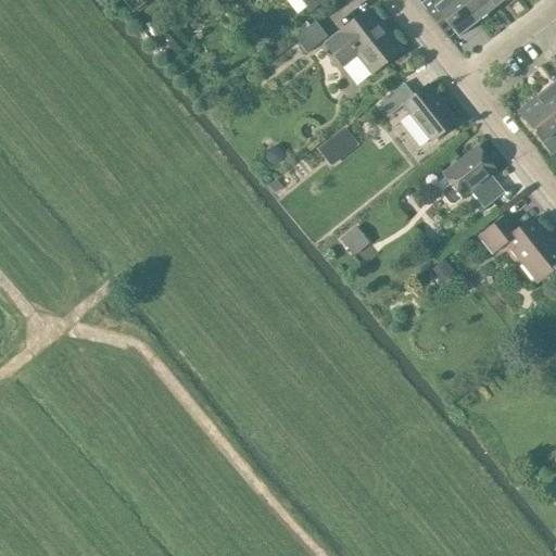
[(302,0),(310,9),(320,0),(302,0)]
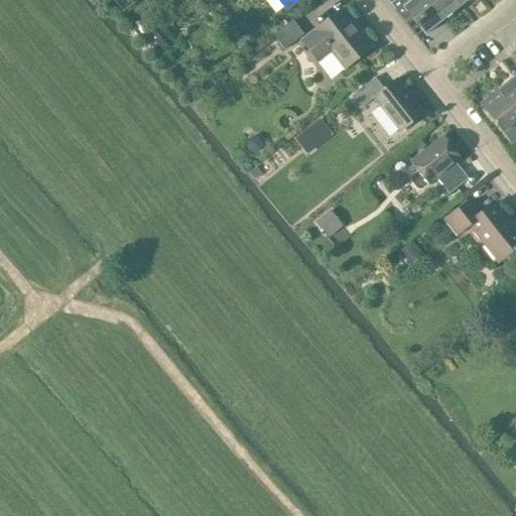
[(396,0),(391,4),(415,34),(421,29),(425,34),(443,20),(426,0),(396,0)]
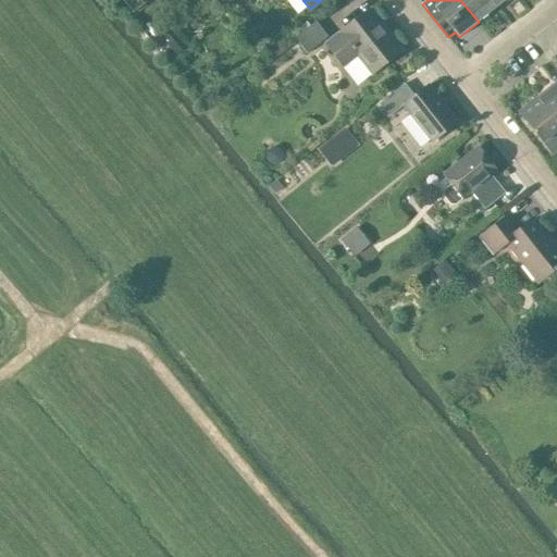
[(460,0),(479,22),(497,8),(491,0),(460,0)]
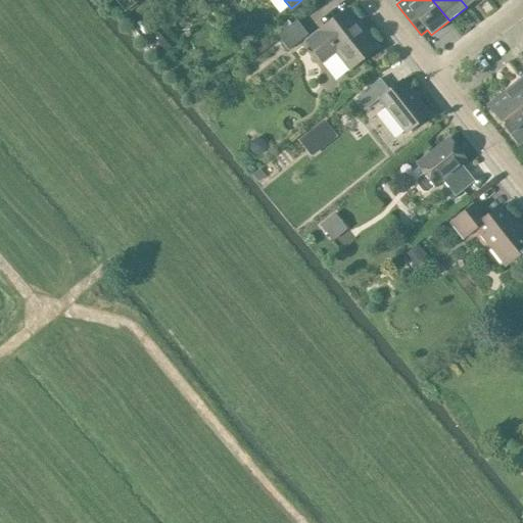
[(347,9),(305,42),(323,64),(335,54),(347,70),(377,47),(347,9)]
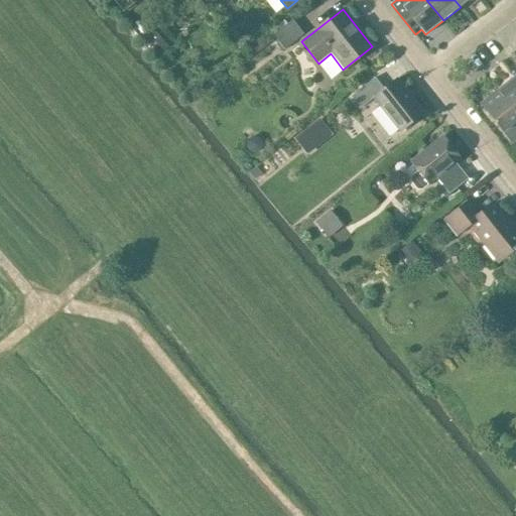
[(304,34),(293,20),(274,35),(285,49),(304,34)]
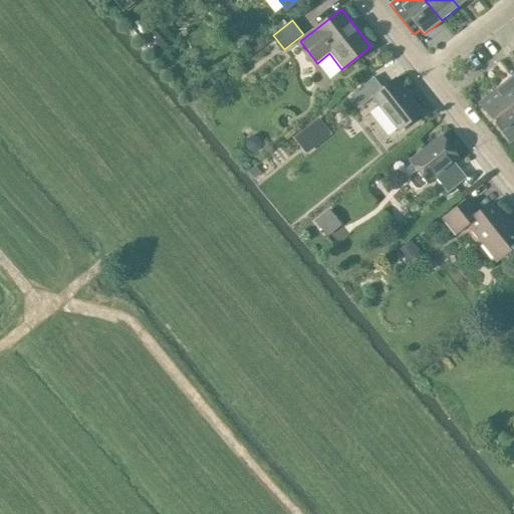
[(513,76),(496,89),(513,111),(513,76)]
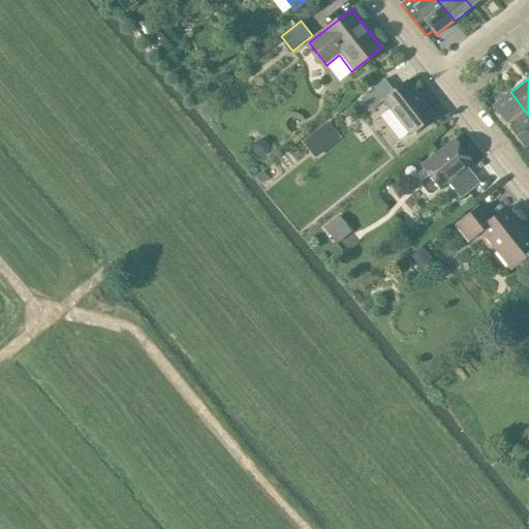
[(370,112),(383,100),(410,134),(435,116),(424,101),(425,100),(421,95),(419,96),(407,81),(394,91),(384,80),(361,99),(370,112)]
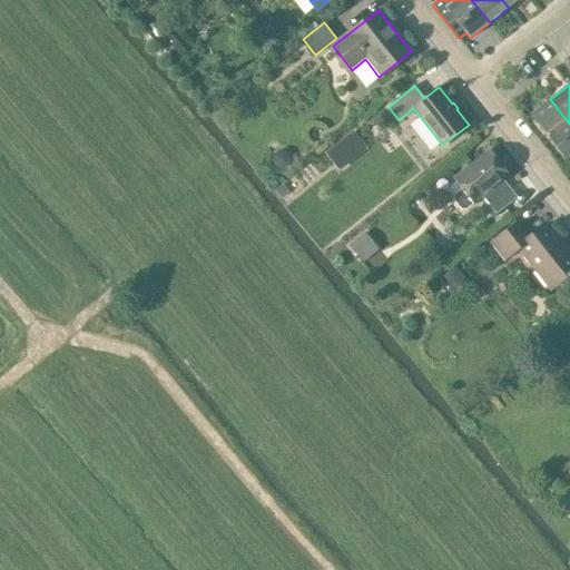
[(569,124),(550,99),(530,115),(554,146),(556,146),(566,158),(569,154),(569,124)]
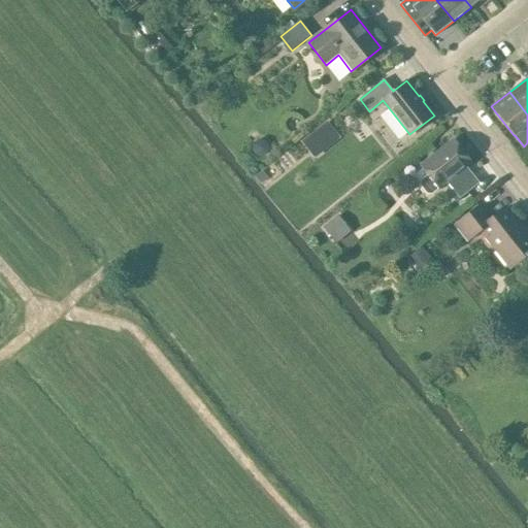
[(267,153),(269,146),(266,141),(259,139),(253,143),(252,150),(255,156),(262,157),(267,153)]
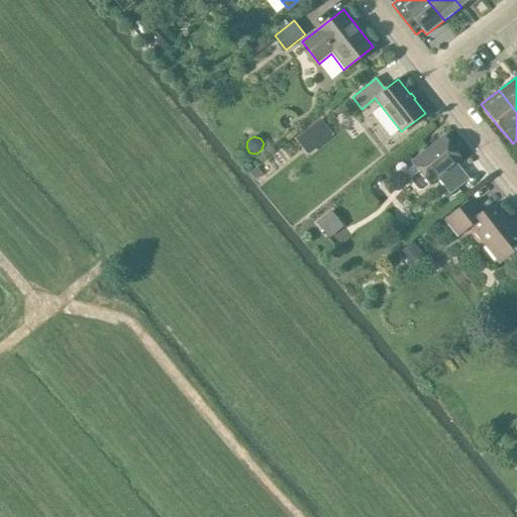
[(423,190),(430,184),(437,178),(450,195),(470,179),(456,163),(461,159),(443,136),(412,162),(420,171),(412,177),(412,182),(418,190),(423,190)]
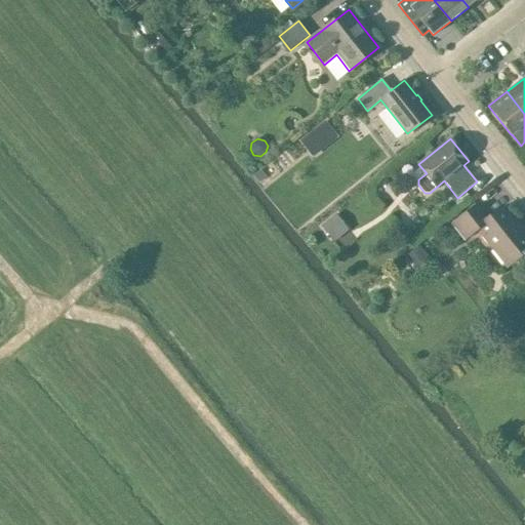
[(253,175),(259,184),(268,177),(261,169),(253,175)]
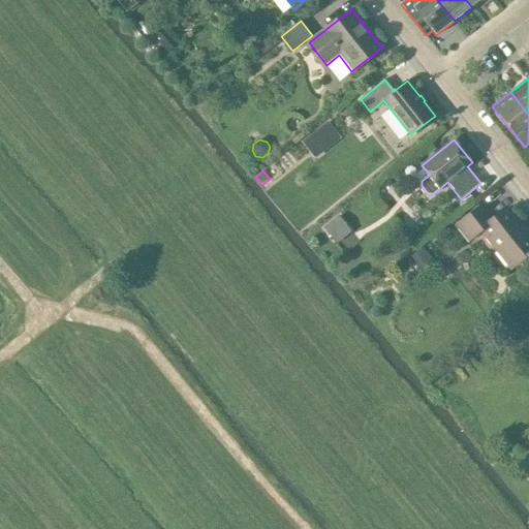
[(528,234),(507,207),(495,217),(484,203),(457,224),(469,240),(481,229),(511,268),(528,253),(528,234)]
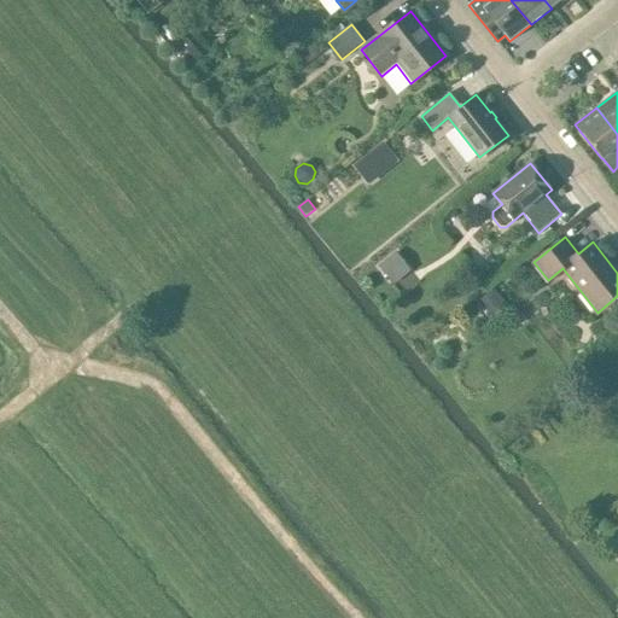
[(397,252),(378,267),(392,284),(410,269),(397,252)]
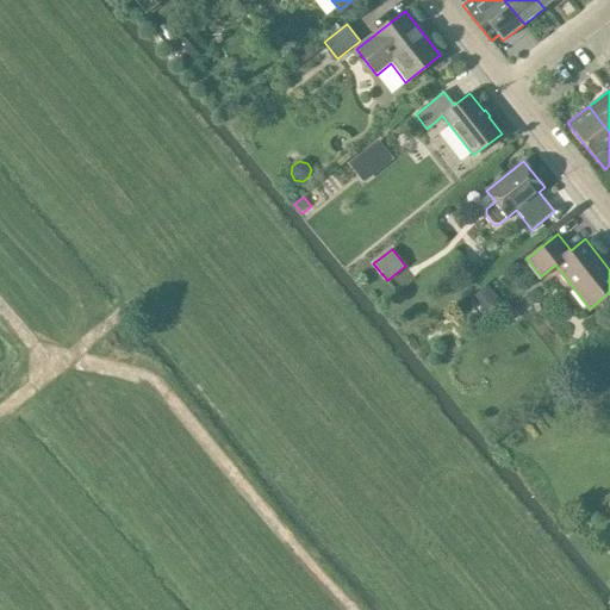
[(489,285),(473,297),(485,313),(498,304),(495,298),(497,297),(489,285)]
